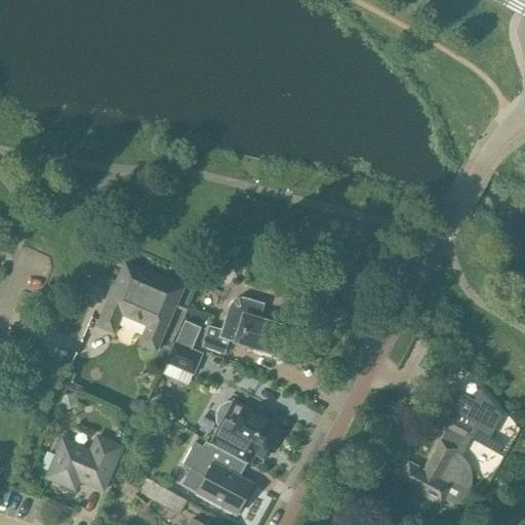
[(182,291),(123,266),(96,326),(114,333),(125,308),(150,319),(138,345),(156,352),(182,291)]
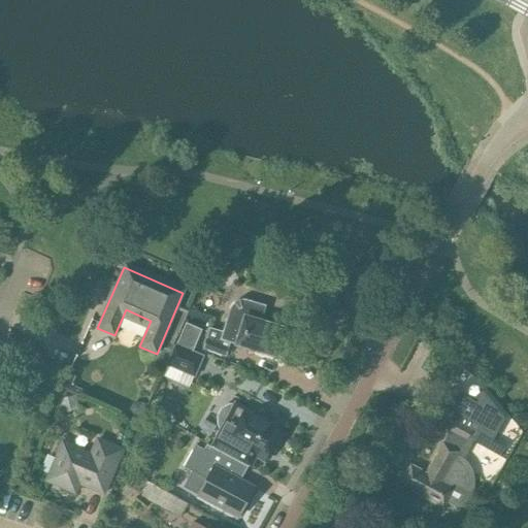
[(264,305),(246,299),(243,299),(241,299),(239,299),(236,300),(234,301),(232,302),(231,304),(229,306),(228,308),(222,331),(209,328),(202,351),(225,357),(229,343),(275,357),(284,328),(259,321),(264,305)]
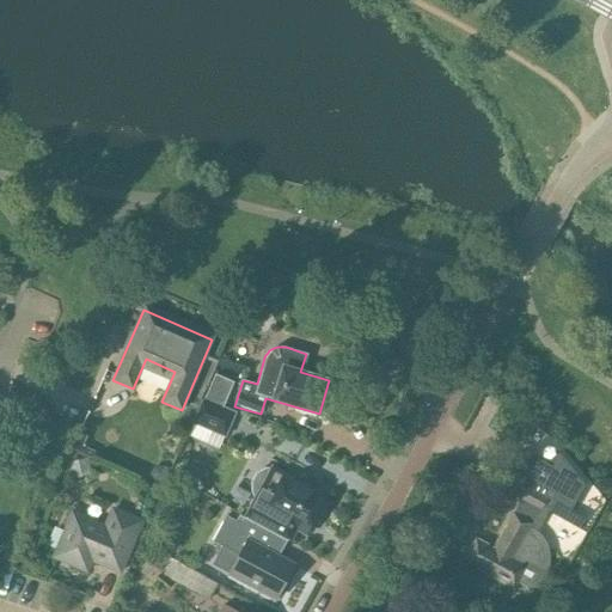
[(233,383),(214,374),(194,422),(224,435),(233,414),(222,409),(233,383)]
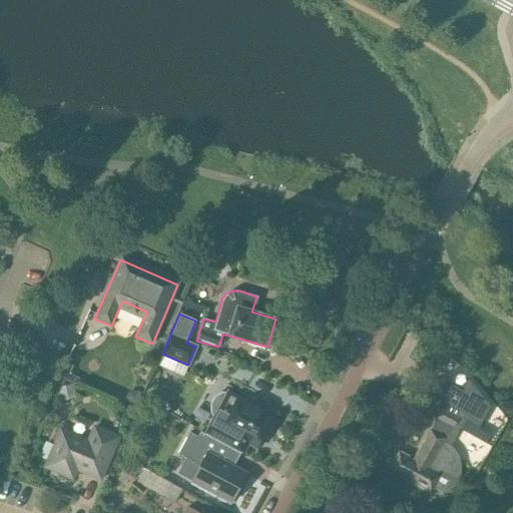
[(439,378),(430,395),(467,415),(464,420),(465,421),(460,430),(486,444),(492,435),(479,428),(491,407),(469,381),(463,392),(439,378)]
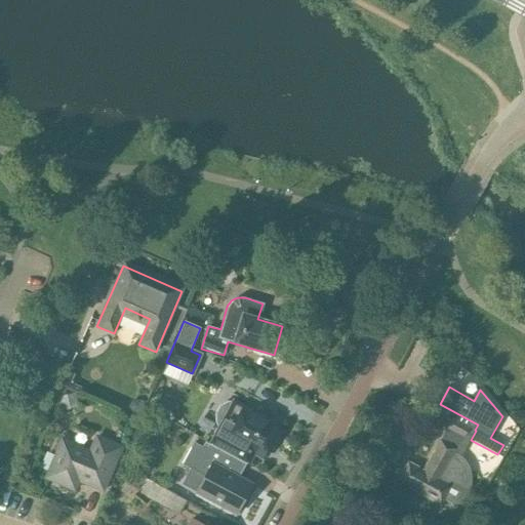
[(218,428),(210,444),(248,463),(254,453),(263,458),(280,426),(234,401),(233,401),(228,402),(219,406),(215,414),(215,422),(218,428)]
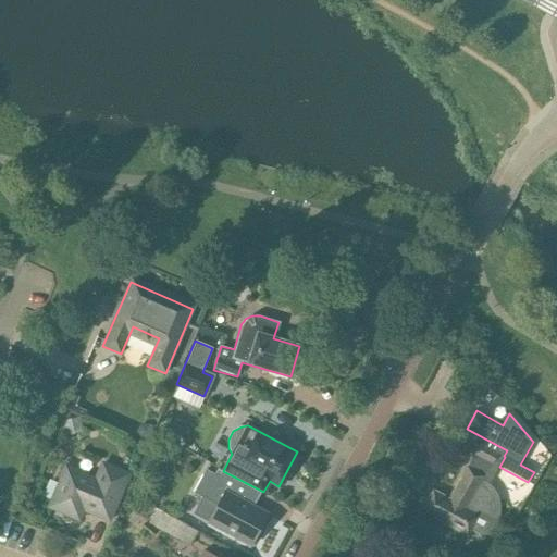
[(498,453),(481,443),(467,467),(467,466),(448,498),(433,490),(421,510),(467,536),(478,517),(490,523),(492,519),(493,515),(494,510),(494,505),(493,500),(491,496),(489,493),(485,490),(481,486),(480,486),(498,453)]
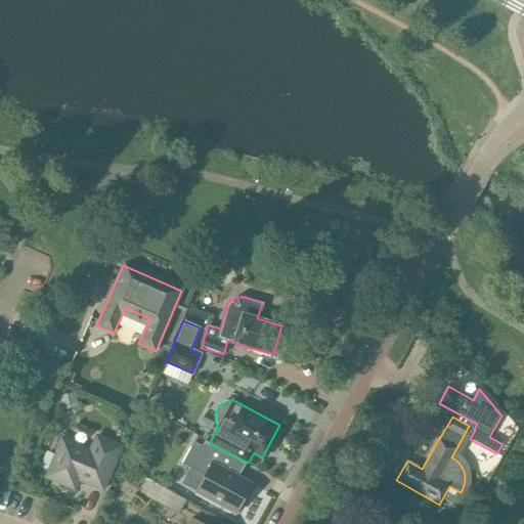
[(122,446),(96,436),(90,451),(62,439),(46,477),(75,489),(80,476),(90,480),(88,484),(103,490),(122,446)]
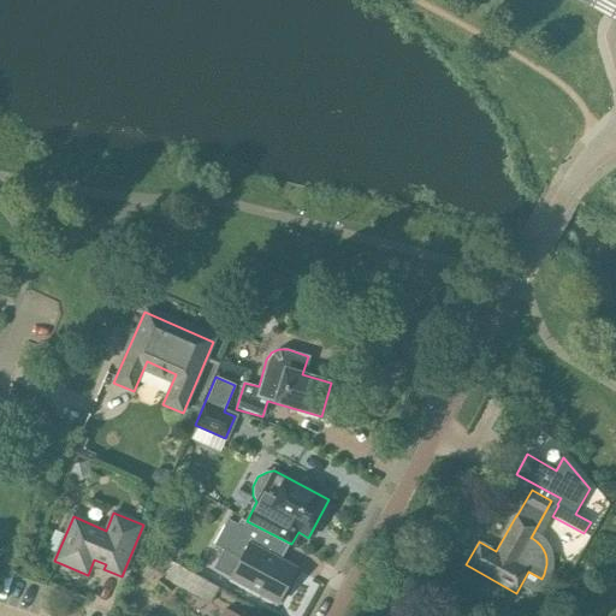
[(238,525),(227,519),(213,545),(241,560),(231,579),(277,604),(296,569),(280,561),(289,544),(241,519),(238,525)]
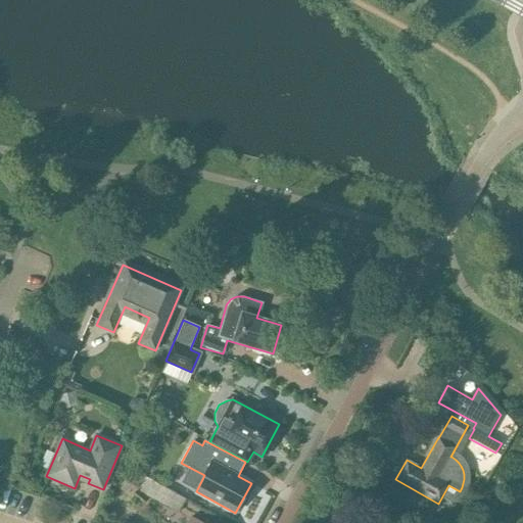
[(153,481),(146,494),(179,512),(186,500),(153,481)]
